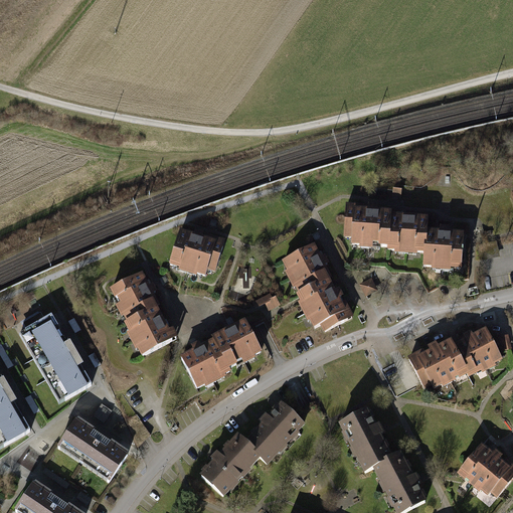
[(396,210),(345,206),(342,244),(381,247),(381,254),(424,258),(423,268),(462,272),(465,239),(430,236),(432,220),(395,217),(396,210)]
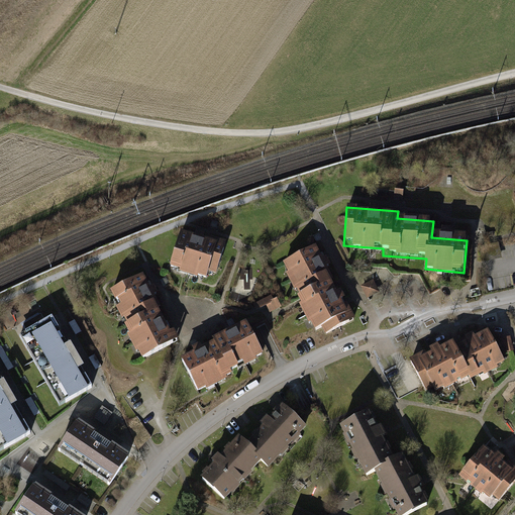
[(226,244),(182,230),(171,265),(215,278),(226,244)]
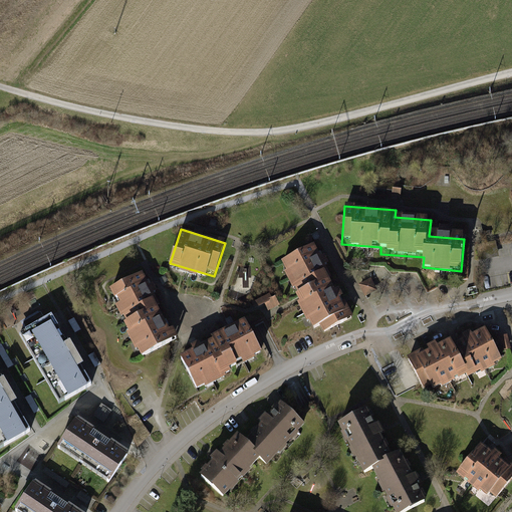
[(315,242),(283,258),(299,290),(295,292),(315,333),(351,314),(342,296),(320,252),(315,242)]
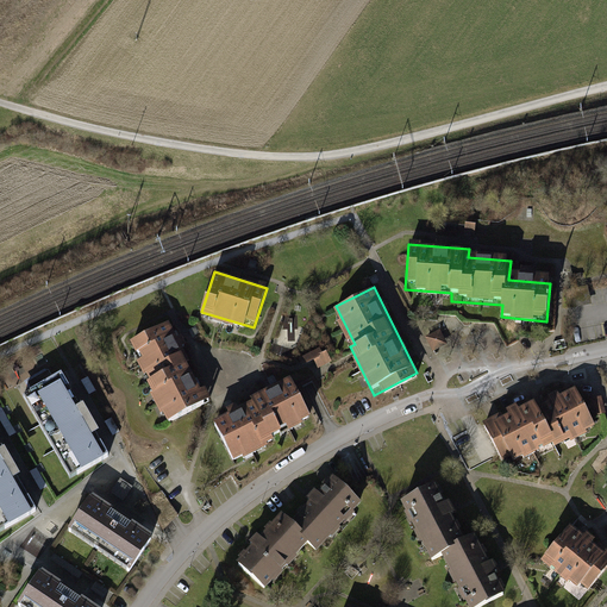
[(168,319),(129,338),(166,417),(205,399),(198,383),(175,335),(168,319)]
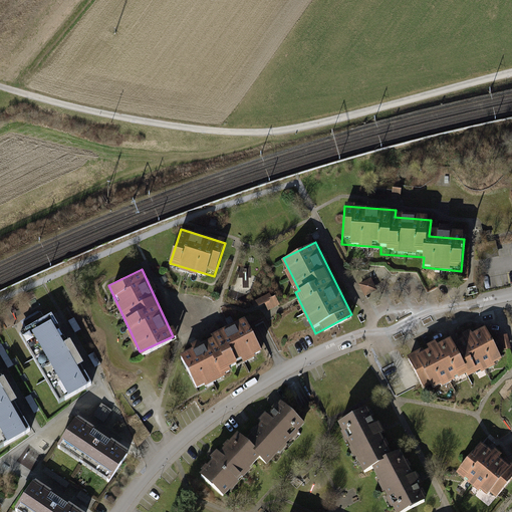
[(371,276),(359,282),(365,293),(377,287),(371,276)]
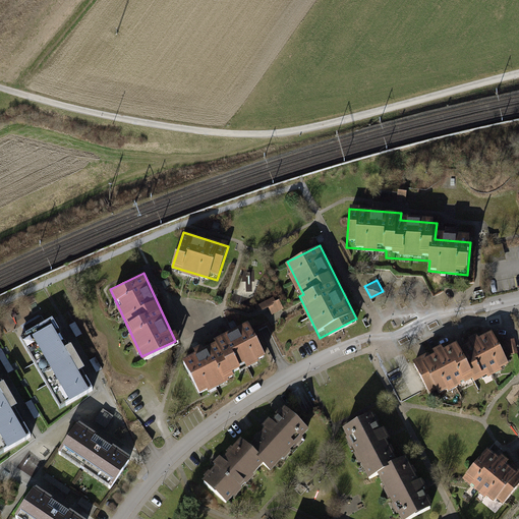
[(51,315),(17,335),(57,405),(91,387),(51,315)]
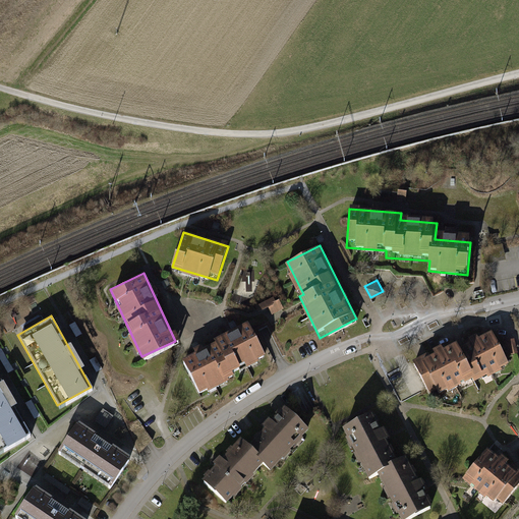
[(67,323),(74,335),(79,332),(73,320),(67,323)]
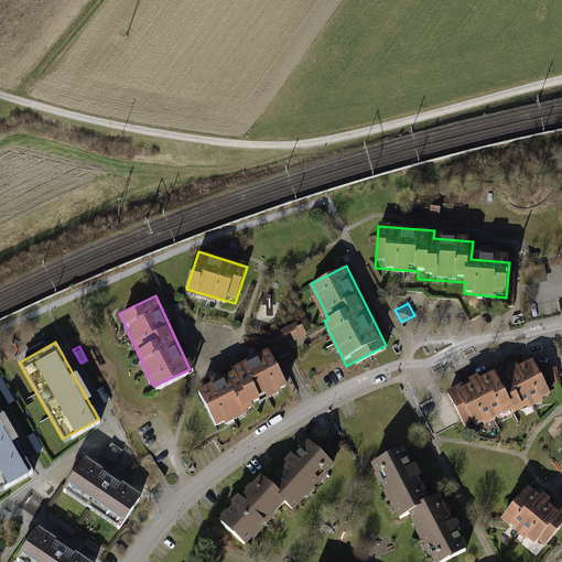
[(220,377),(198,389),(215,422),(287,385),(270,352),(250,363),(220,377)]
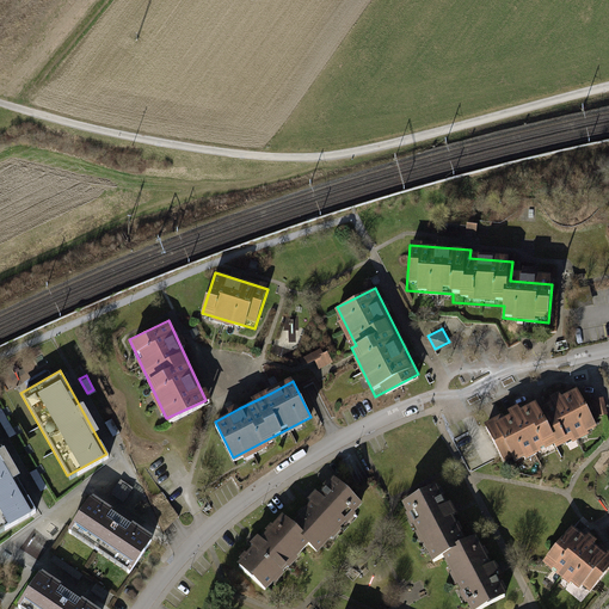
[(533,398),(483,424),(504,462),(552,437),(555,444),(594,424),(573,387),(537,406),(533,398)]
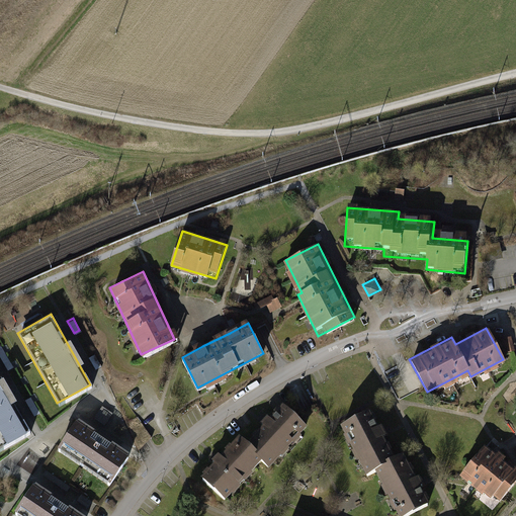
[(0,358),(6,369),(12,366),(0,345),(0,358)]
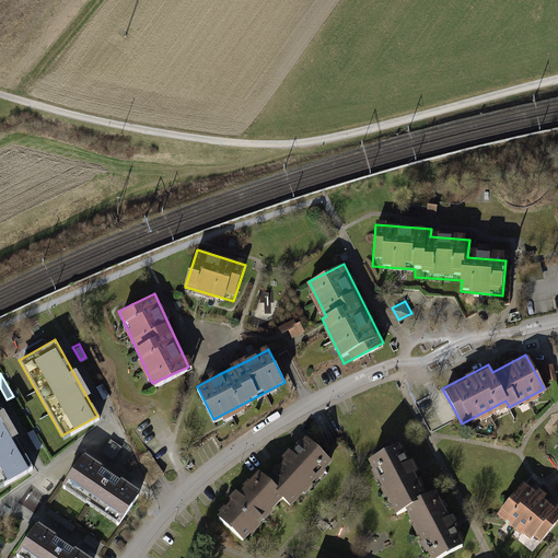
[(94,385),(102,398),(107,395),(101,382),(94,385)]
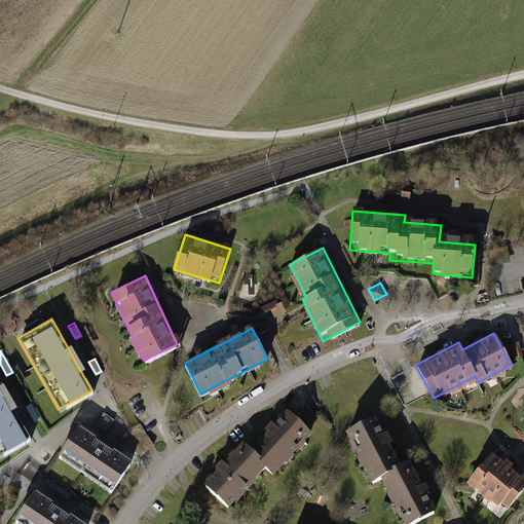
[(0,455),(31,438),(0,384),(0,455)]
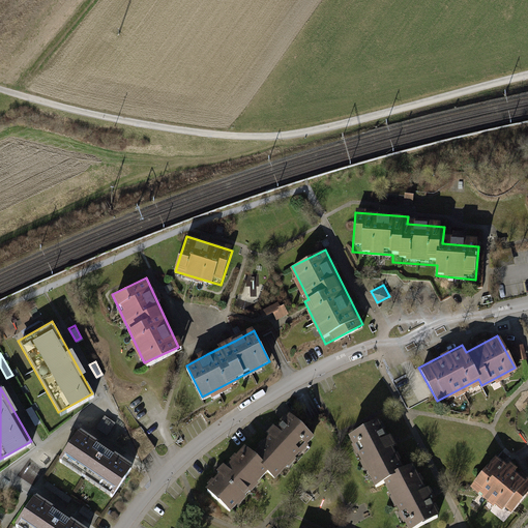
[(24,408),(33,424),(39,421),(30,405),(24,408)]
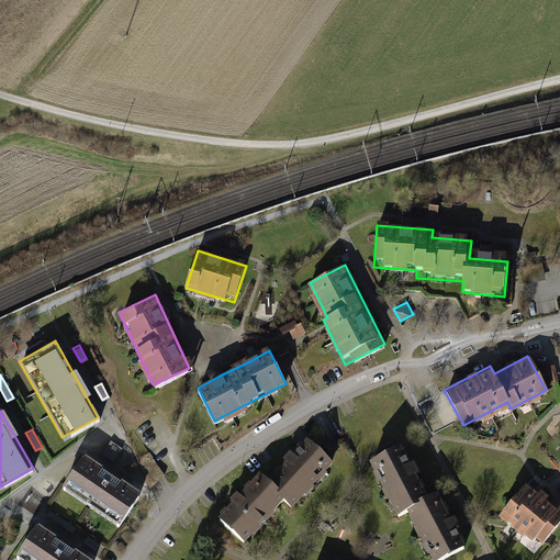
[(233,496),(216,514),(243,539),(284,496),(291,503),(333,460),(308,435),(287,457),(269,476),(260,468),(233,496)]
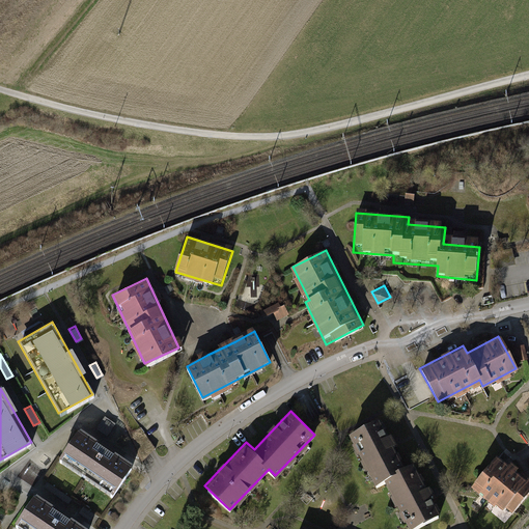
[(103,415),(95,427),(106,434),(114,421),(103,415)]
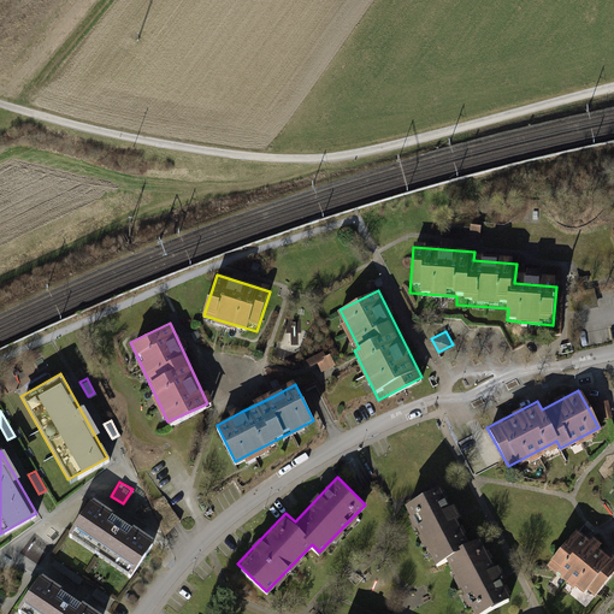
[(472,542),(443,482),(406,500),(437,564),(449,559),(476,613),(513,595),(484,536),(472,542)]
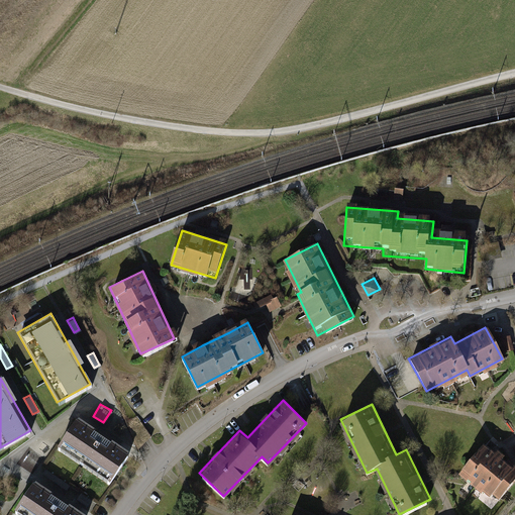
[(127,453),(75,418),(56,447),(108,483),(127,453)]
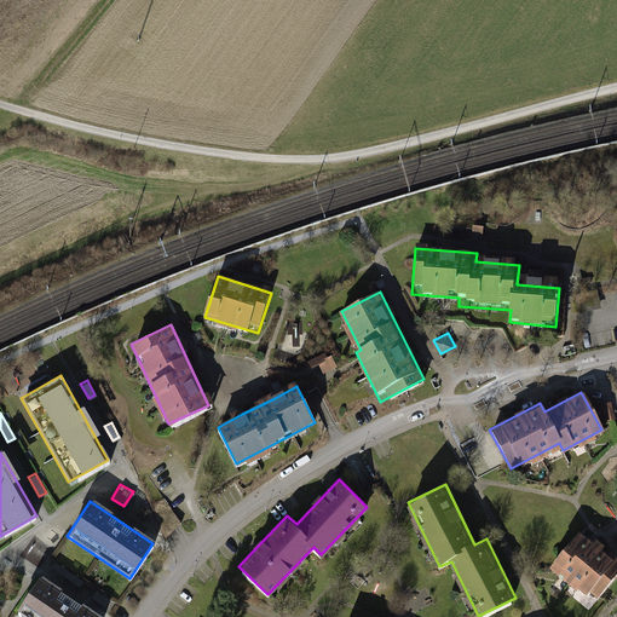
[(616,564),(606,557),(577,535),(552,568),(595,600),(616,570),(616,564)]
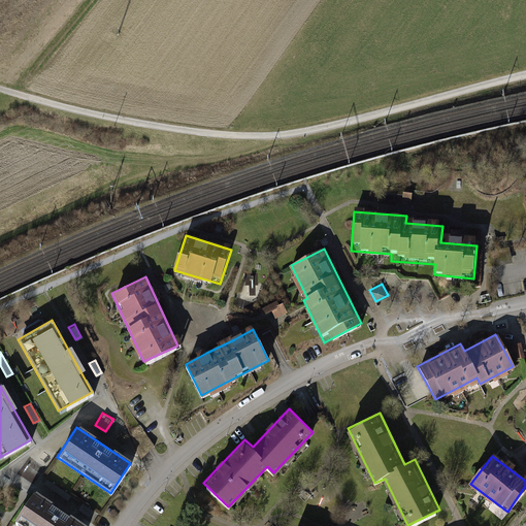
[(41,483),(66,499),(70,494),(45,478),(41,483)]
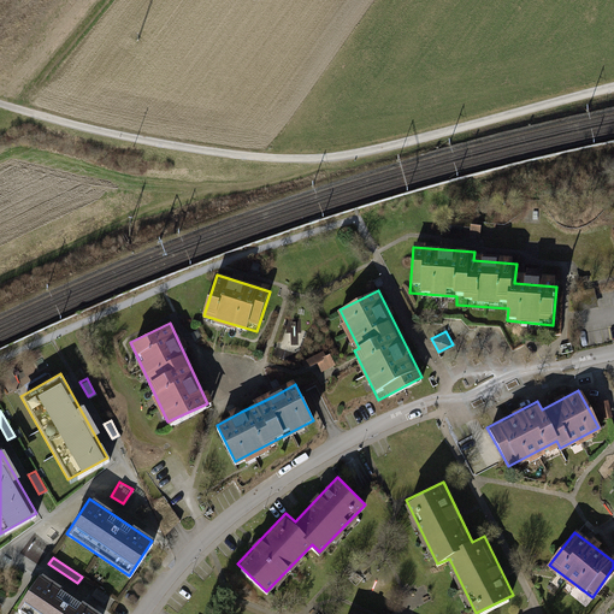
[(98,613),(39,576),(16,609),(22,613),(98,613)]
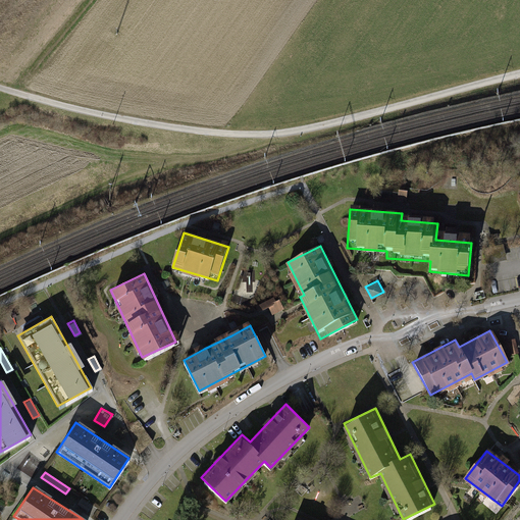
[(76,503),(87,510),(92,504),(81,496),(76,503)]
